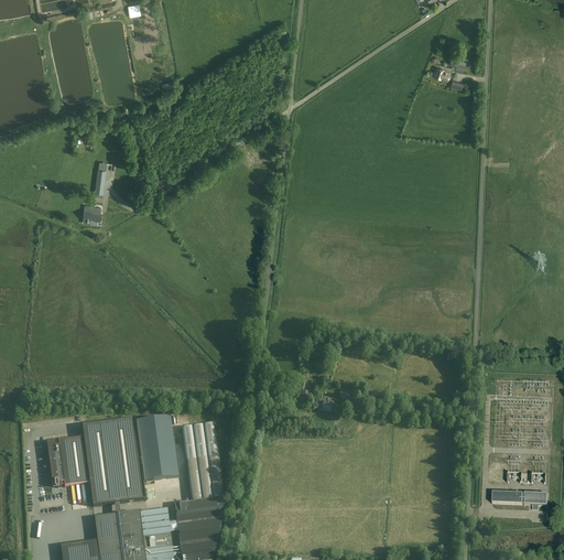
[(466,62),(453,58),(451,65),(464,68),(466,62)]
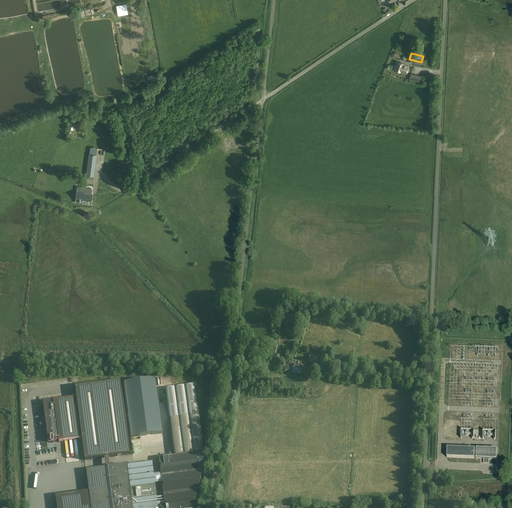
[(394,66),(400,68),(401,68),(404,69),(407,62),(403,61),(403,60),(397,58),(394,66)]
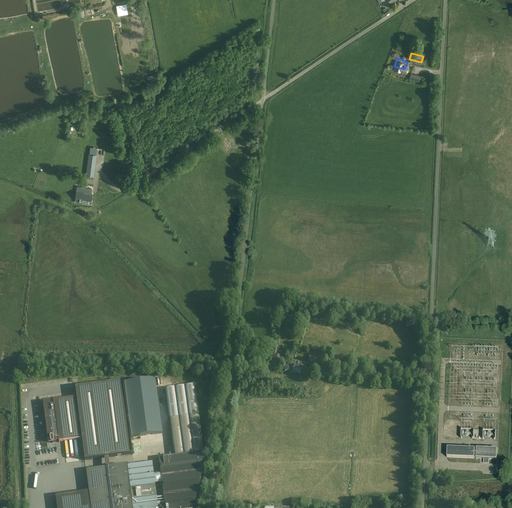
[(409,76),(419,78),(420,72),(411,70),(409,76)]
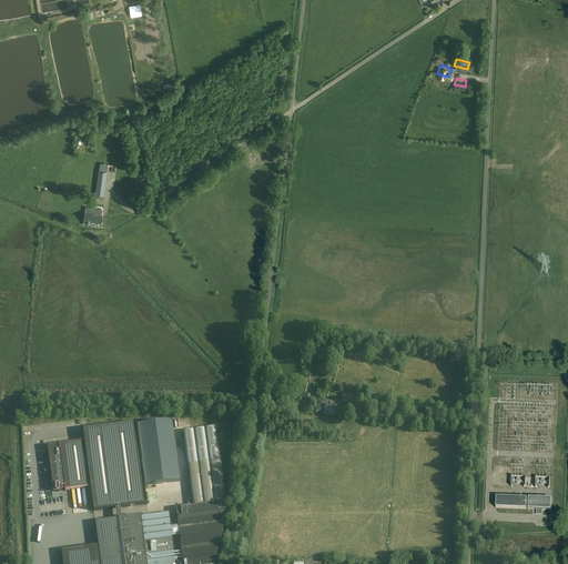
[(97,183),(105,184),(107,168),(99,167),(97,183)]
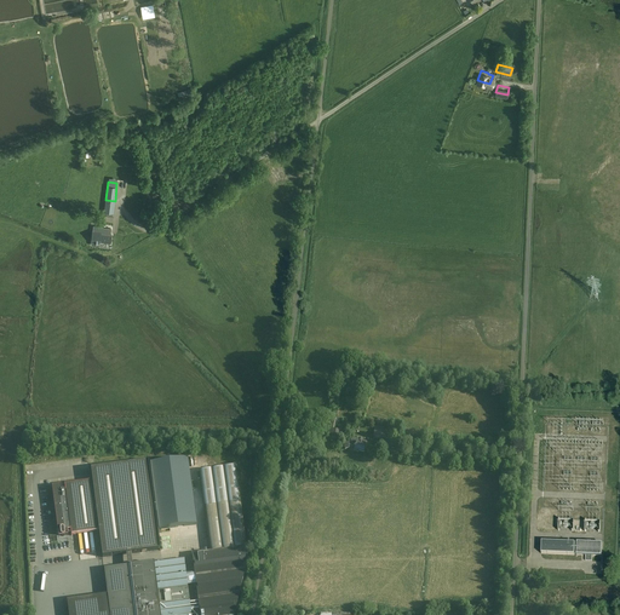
[(107,230),(107,226),(98,226),(98,228),(93,226),(92,237),(91,240),(92,241),(96,241),(97,240),(97,239),(99,239),(99,237),(110,239),(112,231),(107,230)]
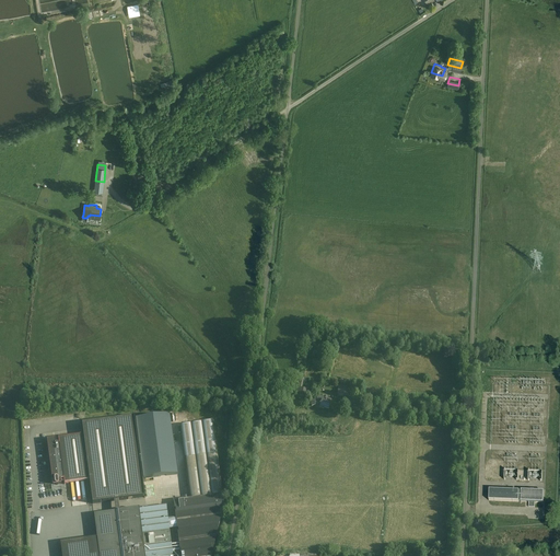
[(339,381),(337,392),(347,393),(347,392),(349,392),(350,382),(349,382),(349,380),(346,380),(346,382),(339,381)]
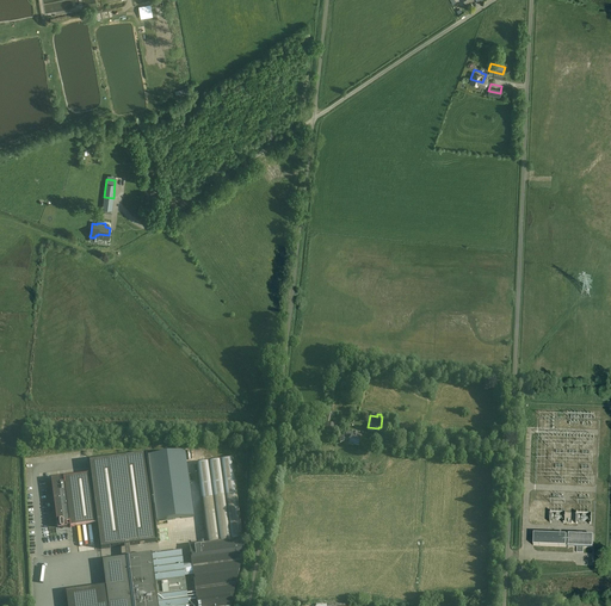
[(349,436),(350,434),(359,438),(362,431),(351,428),(350,431),(347,431),(347,434),(349,434),(349,436)]
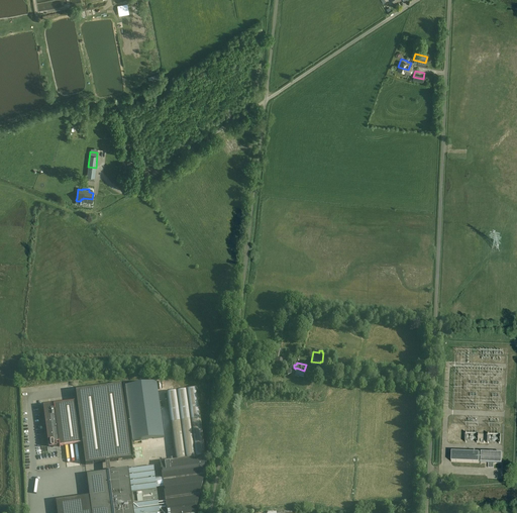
[(130,417),(129,417),(130,423),(131,423),(133,437),(148,435),(165,433),(161,401),(158,378),(126,382),(130,417)]
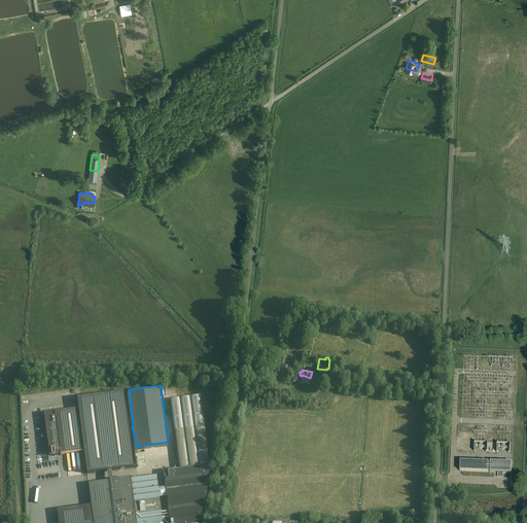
[(48,444),(53,443),(51,444),(51,445),(51,451),(53,452),(54,452),(55,452),(55,451),(55,447),(60,446),(61,452),(84,449),(88,471),(136,463),(127,387),(77,393),(79,406),(55,409),(56,412),(53,412),(53,409),(44,410),(48,444)]
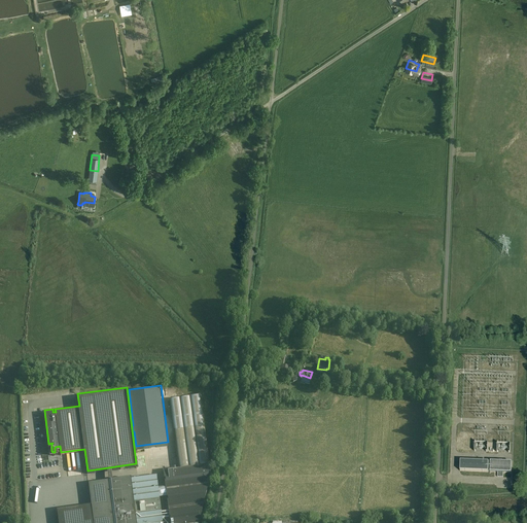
[(169,396),(178,465),(209,461),(200,393),(169,396)]
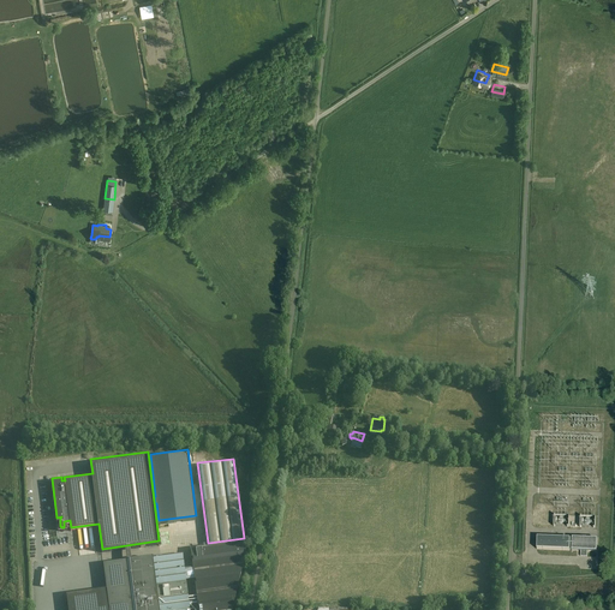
[(569,545),(580,546),(580,551),(586,551),(587,546),(596,546),(597,536),(569,534),(538,533),(538,544),(569,545)]
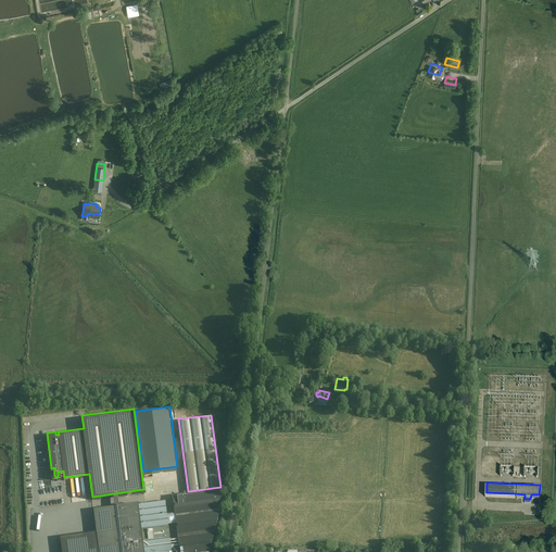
[(220,487),(188,491),(172,493),(179,551),(209,551),(223,497),(220,487)]
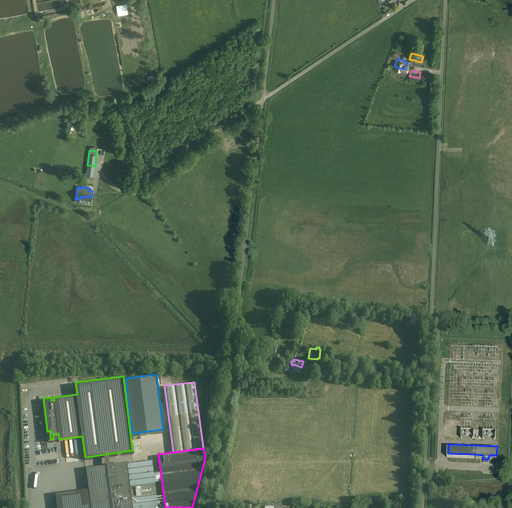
[(89,486),(55,491),(57,507),(158,507),(152,457),(86,466),(89,486)]
